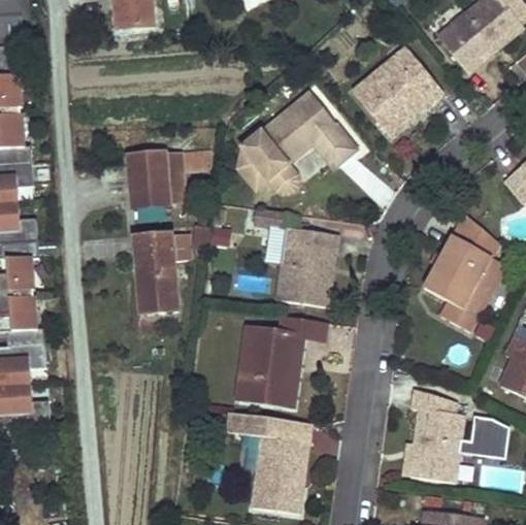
[(120,0),(121,6),(116,6),(118,29),(154,26),(151,0),(120,0)]
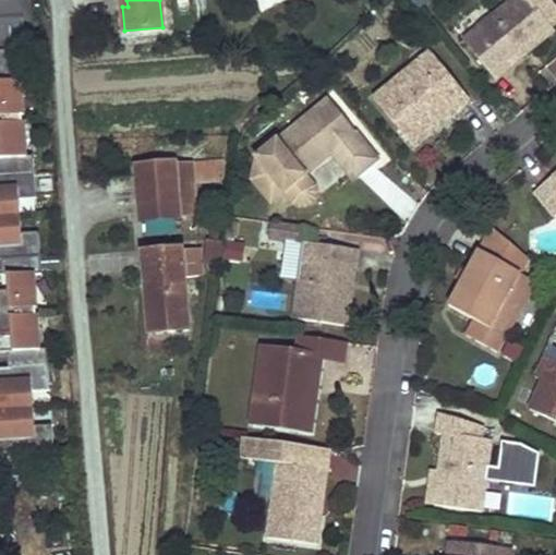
[(504,0),(462,34),(495,74),(510,62),(505,56),(526,38),(531,46),(554,27),(551,23),(555,17),(555,5),(551,0),(504,0)]
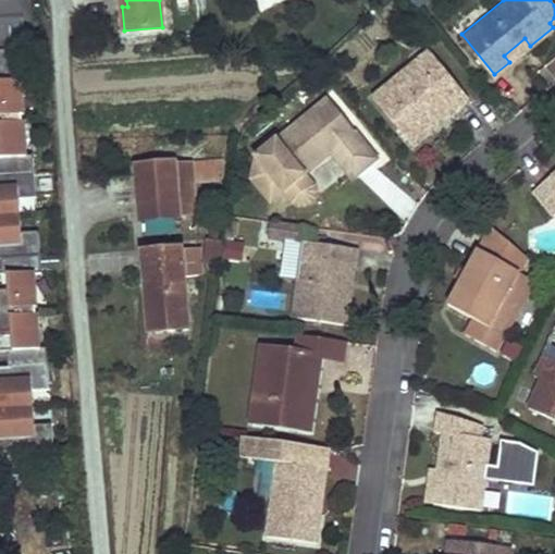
[(504,56),(509,62),(530,46),(525,38),(504,56)]
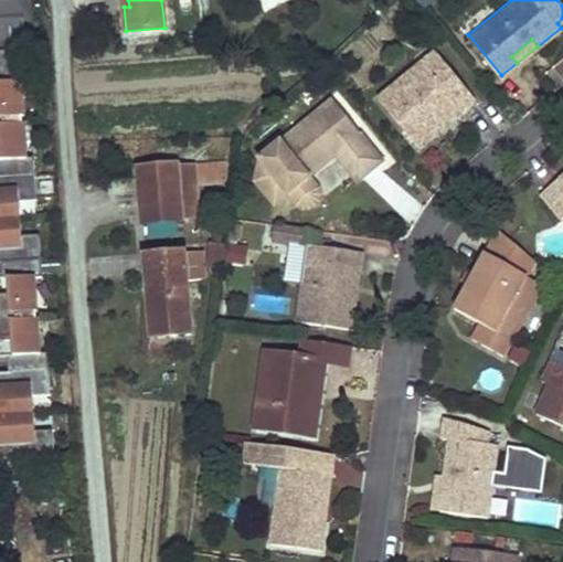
[(27,78),(24,46),(0,48),(0,173),(0,258),(7,258),(8,275),(0,275),(0,353),(12,352),(13,369),(0,369),(0,455),(53,452),(51,426),(34,427),(31,393),(49,392),(46,350),(39,350),(34,275),(41,274),(38,232),(21,233),(19,198),(35,197),(32,154),(25,155),(21,80),(27,78)]
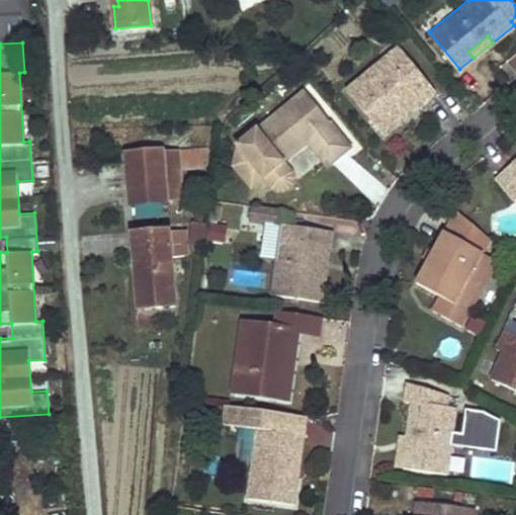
[(435,90),(399,45),(345,88),(382,133),(403,116),(400,112),(418,98),(421,102),(435,90)]
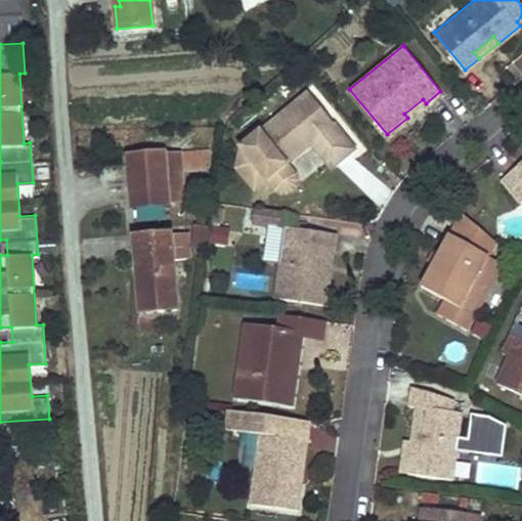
[(297,180),(293,171),(285,162),(309,142),(330,167),(353,147),(307,90),(240,145),(235,166),(253,188),(265,178),(273,188),(274,189),(275,190),(277,192),(279,192),(281,193),(284,193),(286,193),(288,193),(289,192),(291,192),(293,190),(294,189),(295,187),(296,186),(297,184),(297,182),(297,180)]
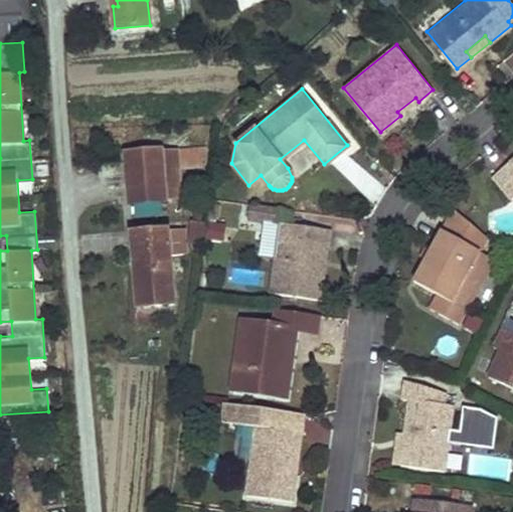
[(400,116),(418,102),(415,98),(397,112),(400,116)]
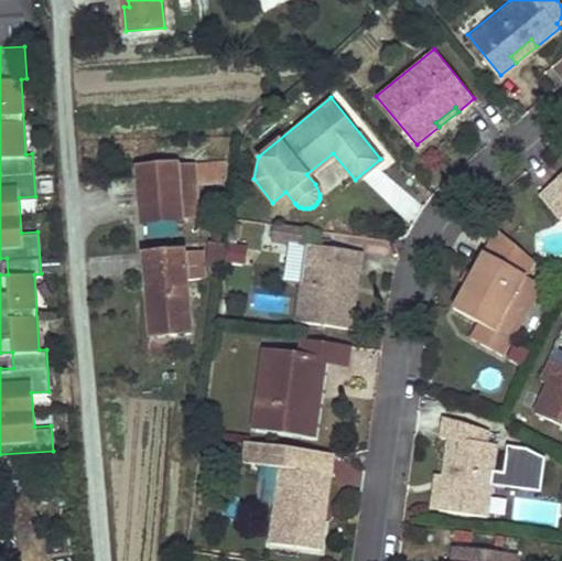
[(224,182),(223,159),(195,159),(196,183),(224,182)]
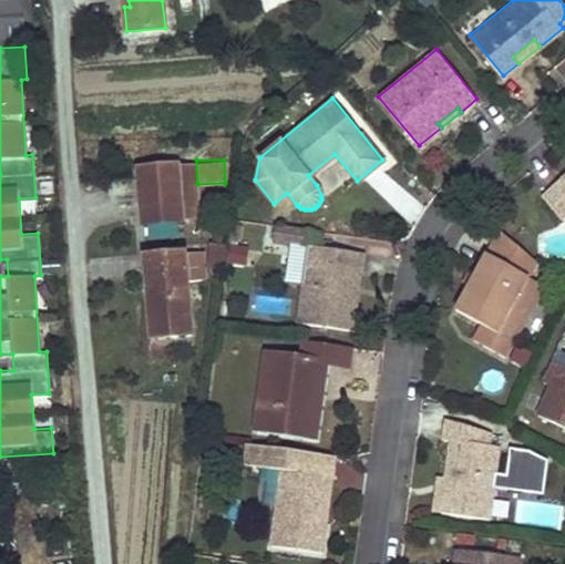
[(193,163),(139,167),(142,222),(181,219),(180,194),(178,183),(194,182),(193,163)]
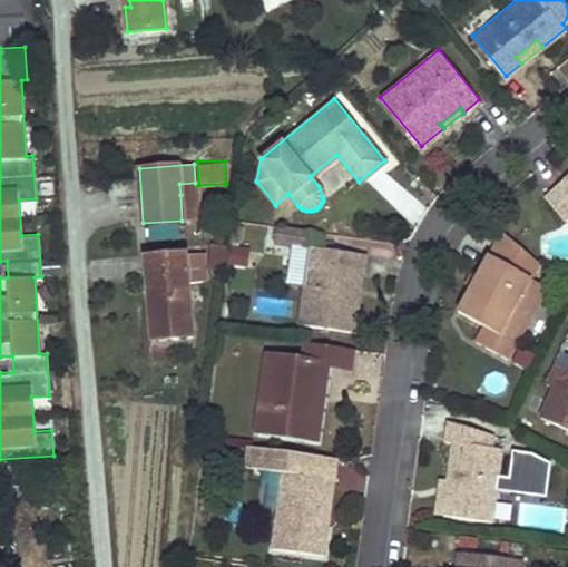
[(391,166),(372,182),(410,224),(429,207),(391,166)]
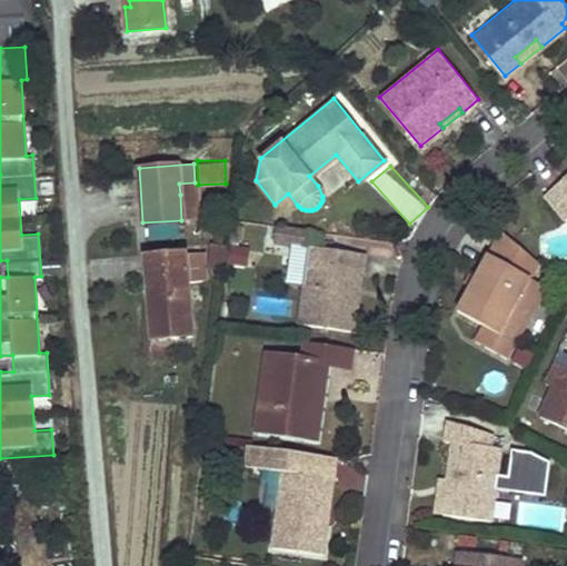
[(566,178),(565,176),(545,194),(564,217),(566,214),(566,178)]
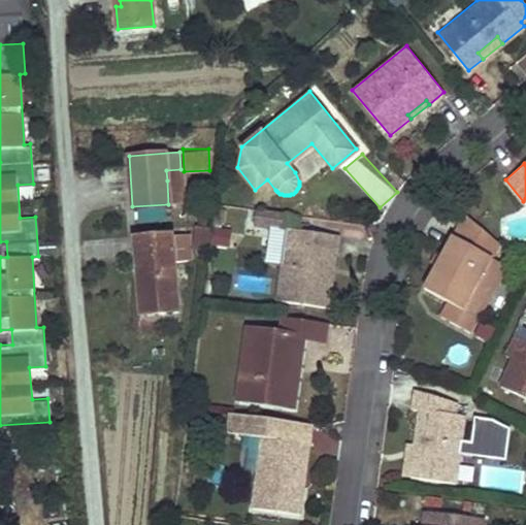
[(181,169),(166,170),(167,181),(182,179),(181,169)]
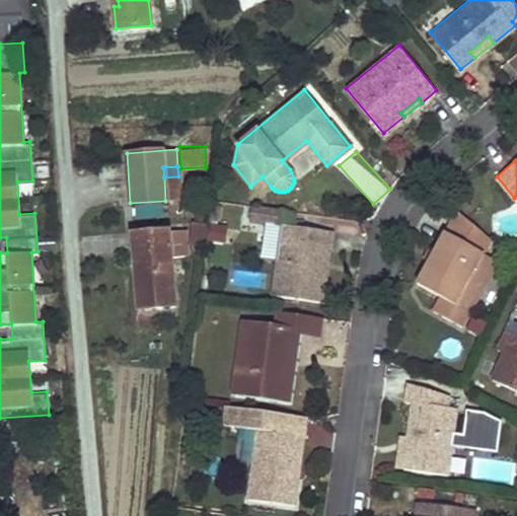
[(275,222),(277,207),(250,204),(248,219),(275,222)]
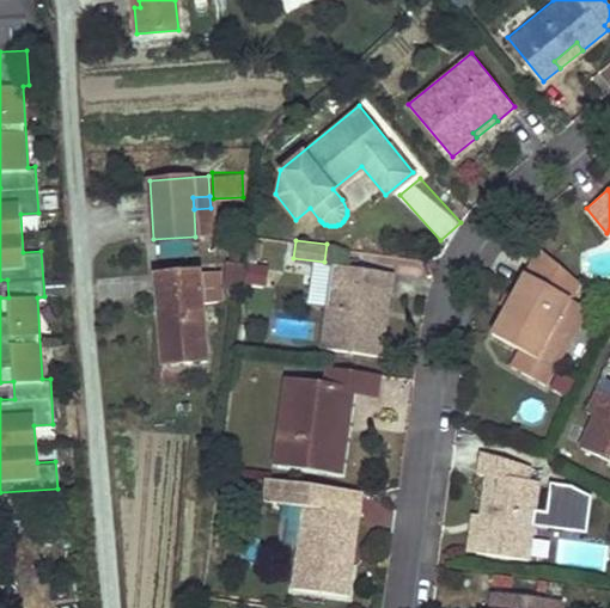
[(569,295),(578,280),(537,246),(490,332),(519,348),(511,364),(544,384),(587,305),(569,295)]
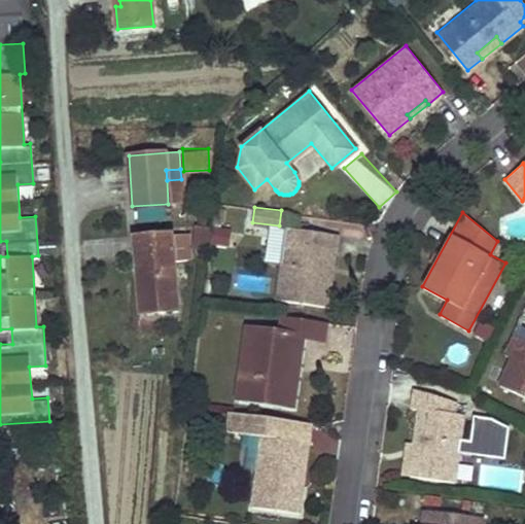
[(211,225),(208,243),(225,246),(230,230),(211,225)]
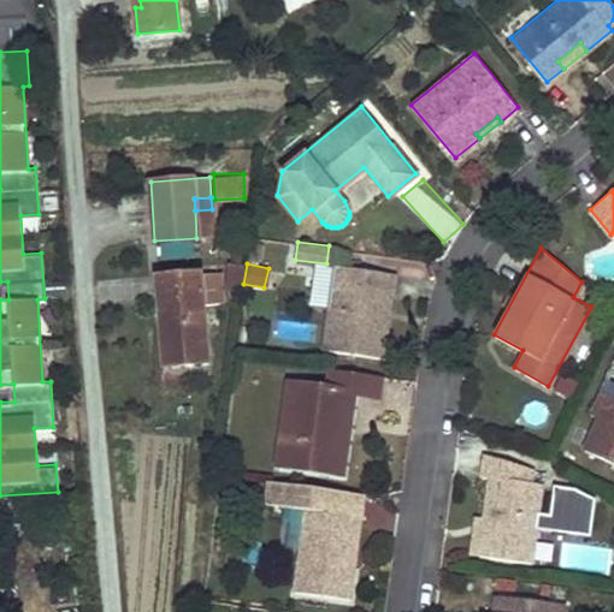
[(336,263),(324,348),(383,356),(388,318),(379,316),(383,290),(393,291),(395,271),(336,263)]
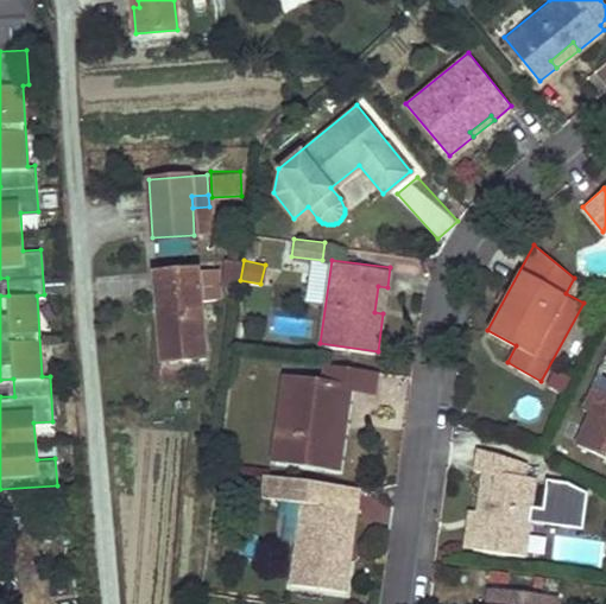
[(209,269),(157,274),(164,361),(204,357),(201,299),(212,298),(209,269)]
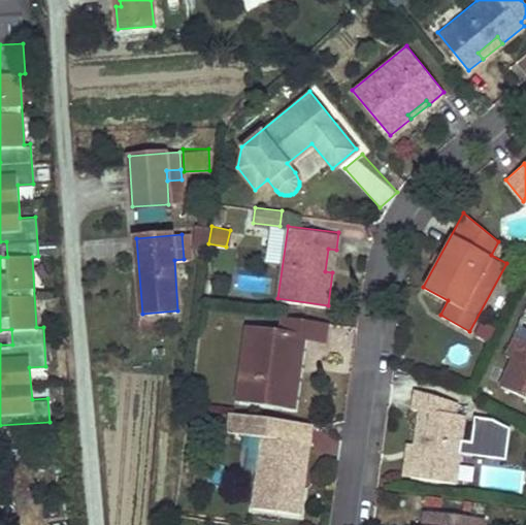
[(336,250),(328,249),(325,271),(332,272),(336,250)]
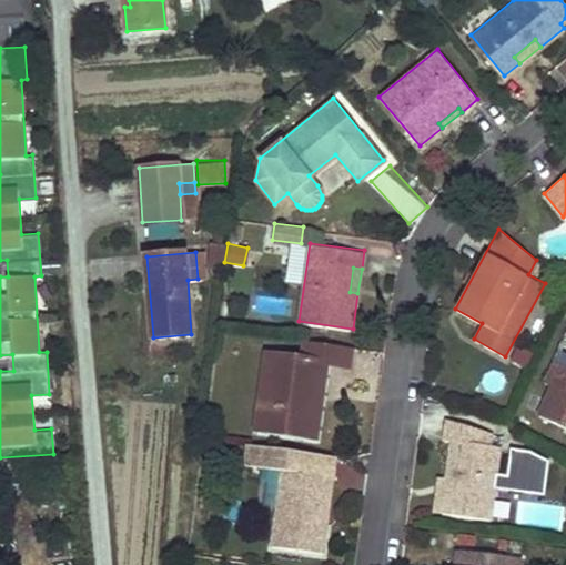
[(552,382),(537,413),(565,426),(565,331),(558,349),(565,352),(552,382)]
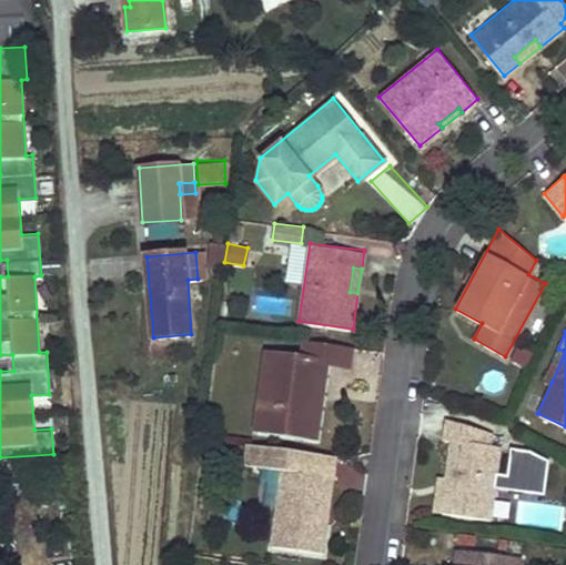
[(350,345),(302,339),(300,356),(265,352),(258,416),(286,421),(285,431),(315,434),(325,361),(347,363),(350,345)]
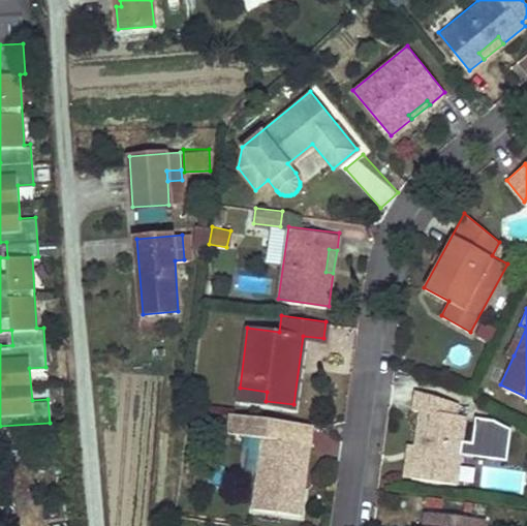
[(514,356),(526,328),(520,325),(506,352),(514,356)]
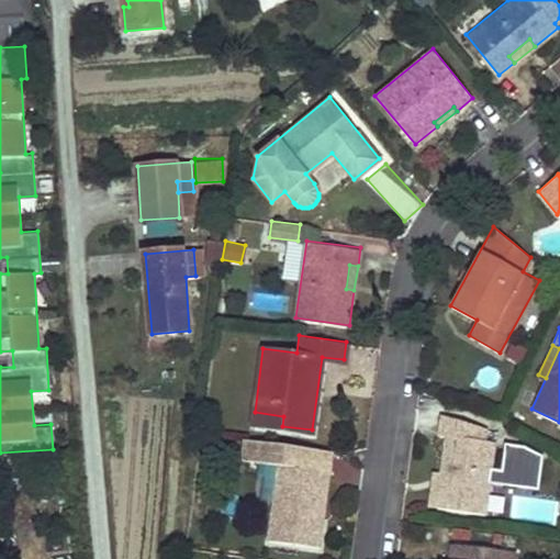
[(283,416),(255,412),(254,422),(282,426),(283,416)]
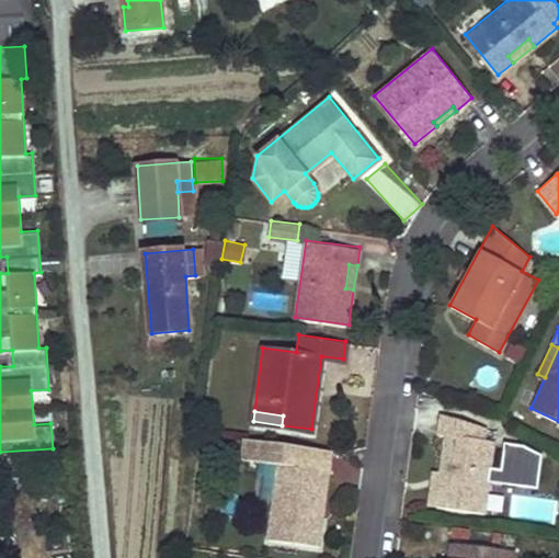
[(487,428),(438,412),(436,431),(445,432),(440,470),(435,505),(483,512),(488,480),(537,488),(542,454),(522,444),(505,441),(501,468),(490,466),(494,440),(486,439),(487,428)]
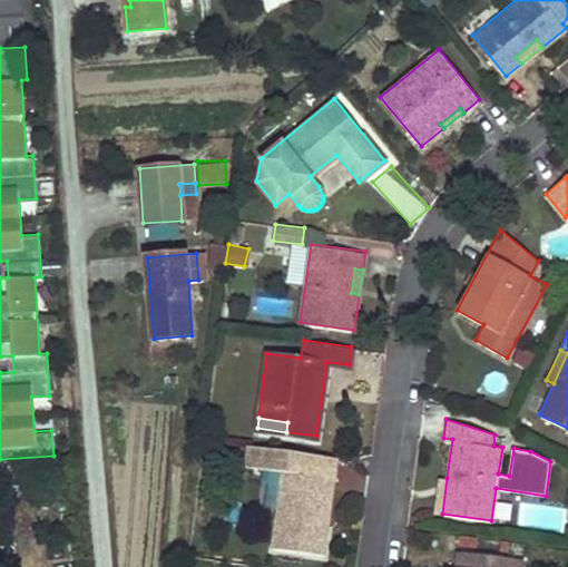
[(245,445),(243,463),(282,469),(272,547),(323,554),(327,524),(319,522),(323,492),(331,494),(336,457),(245,445)]
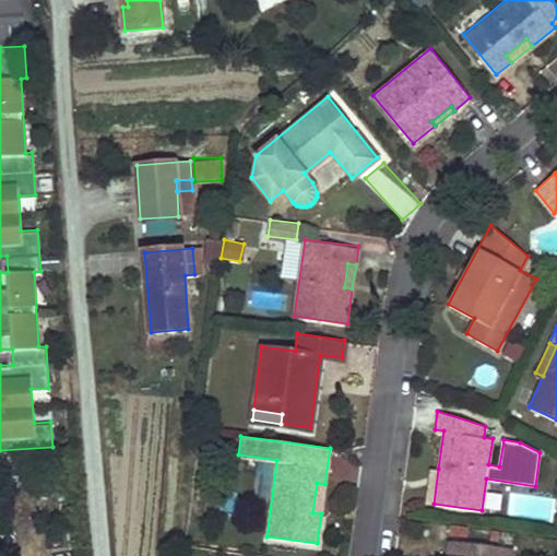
[(424,501),(434,504),(438,469),(428,466),(424,501)]
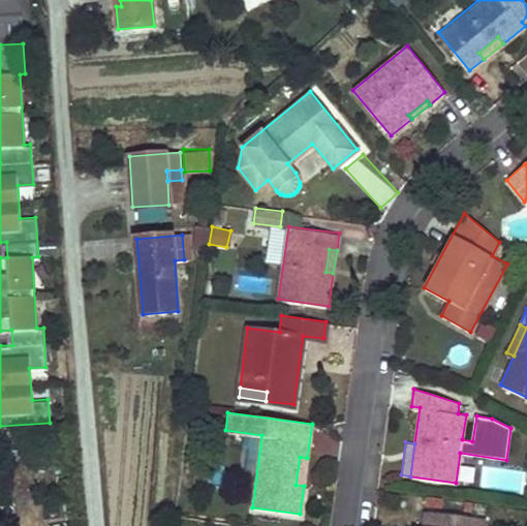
[(296,485),(304,486),(307,458),(300,457),(296,485)]
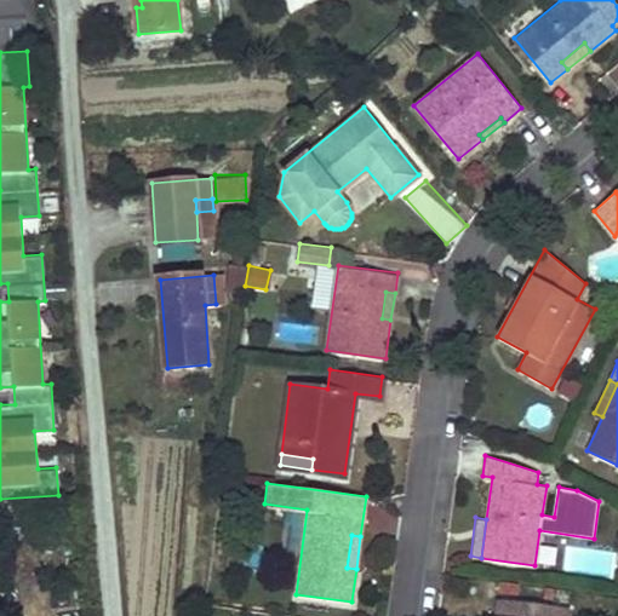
[(564,615),(565,608),(498,597),(495,615),(564,615)]
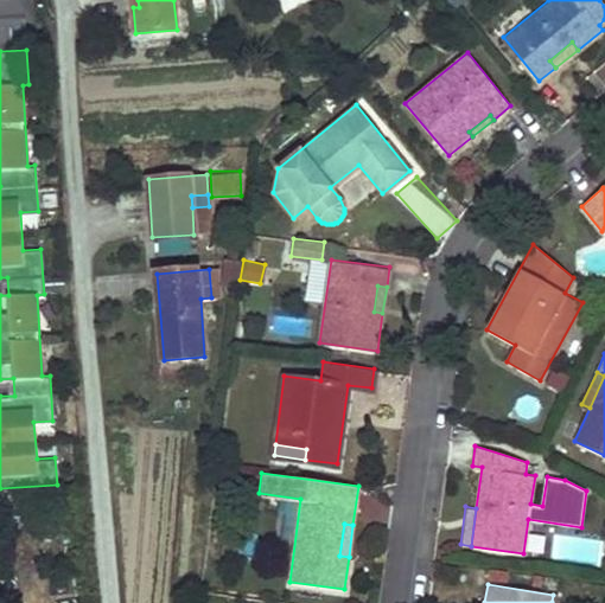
All buildings are outlined.
